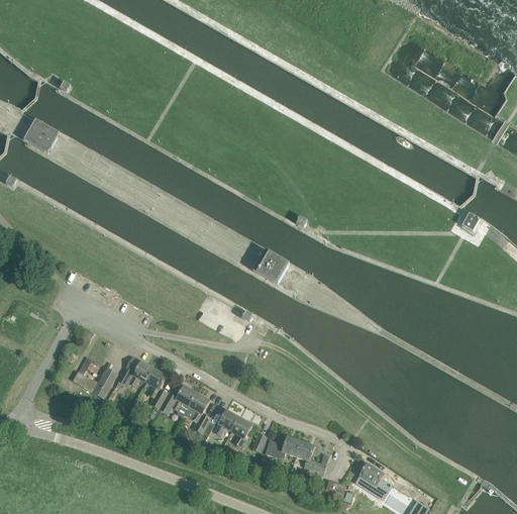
[(62,88),(68,92),(72,86),(65,82),(62,88)]
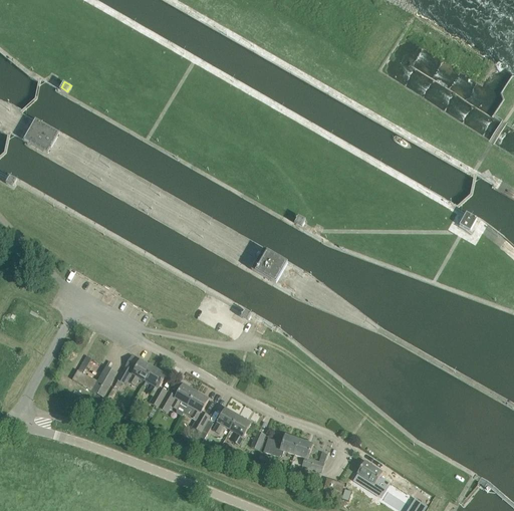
[(21,136),(46,150),(57,130),(32,115),(21,136)]
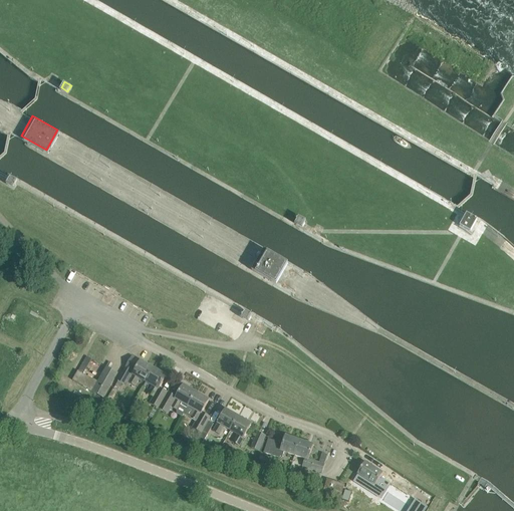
[(8,182),(15,186),(18,179),(12,175),(8,182)]
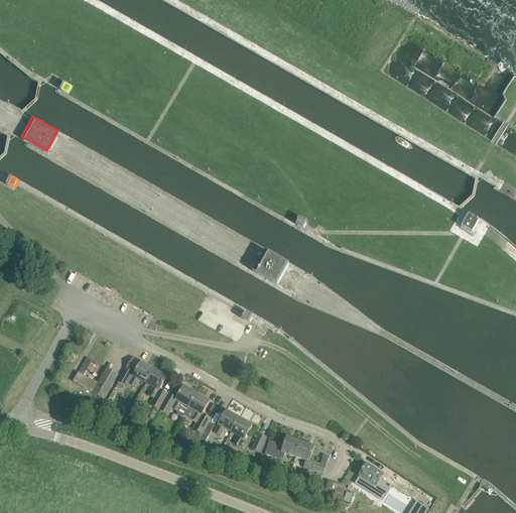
[(461,223),(473,230),(479,218),(468,212),(461,223)]
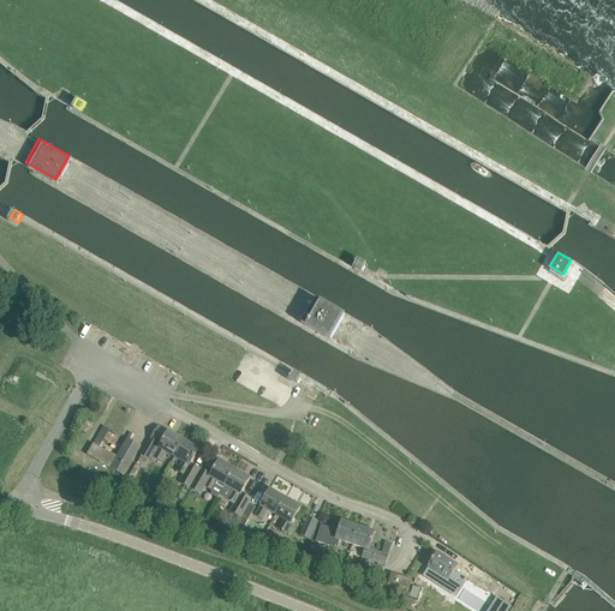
[(351,262),(359,267),(364,258),(356,253),(351,262)]
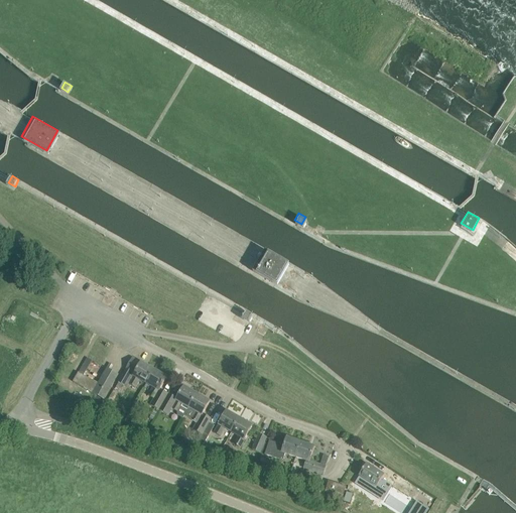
[(243,316),(250,321),(254,314),(247,309),(243,316)]
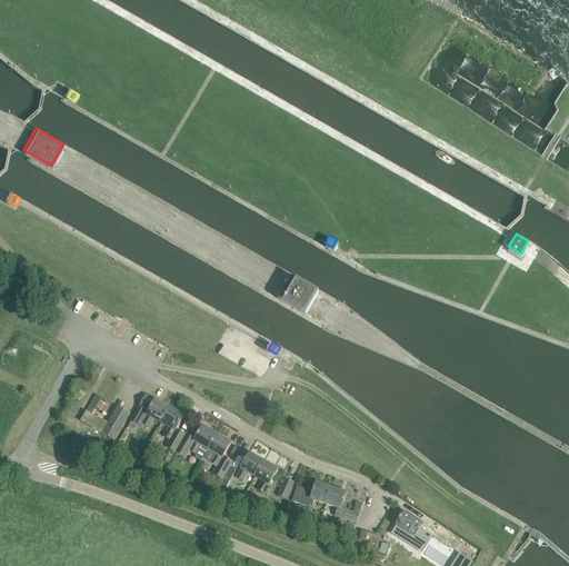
[(81,418),(115,437),(130,410),(119,404),(109,421),(92,413),(102,395),(96,391),(81,418)]
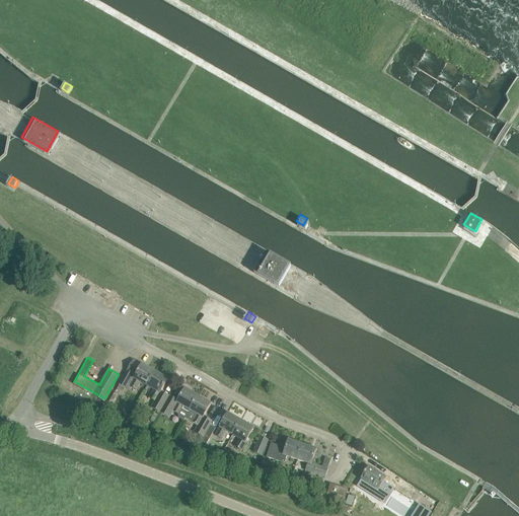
[(141,379),(148,383),(155,369),(151,367),(147,364),(134,357),(120,382),(125,385),(126,385),(128,381),(136,387),(141,379)]
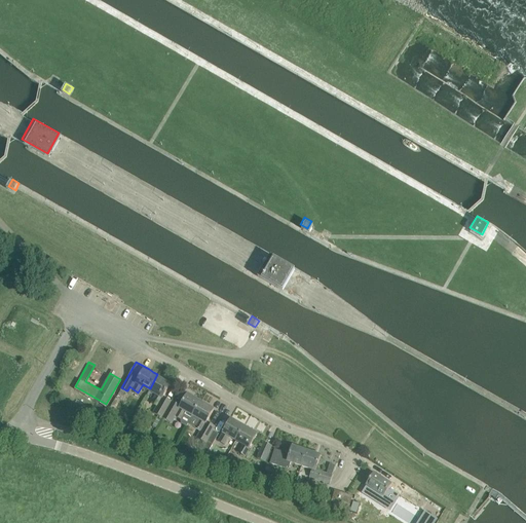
[(154,411),(162,416),(172,400),(163,395),(171,382),(157,374),(150,388),(156,393),(152,401),(157,404),(154,411)]
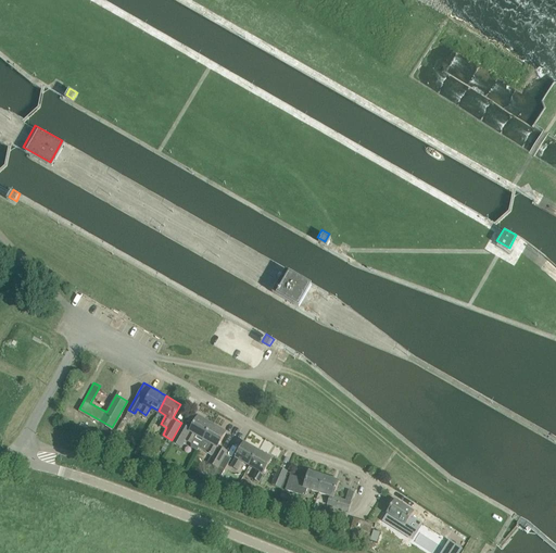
[(134,413),(128,410),(125,415),(130,418),(134,413)]
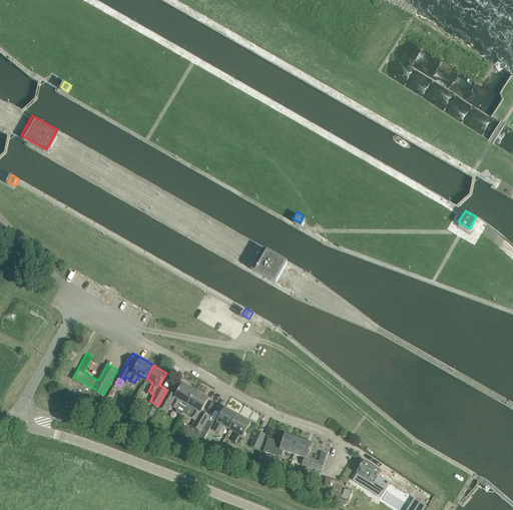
[(182,413),(188,403),(196,390),(183,382),(176,394),(167,390),(158,406),(167,411),(171,404),(176,407),(177,410),(182,413)]
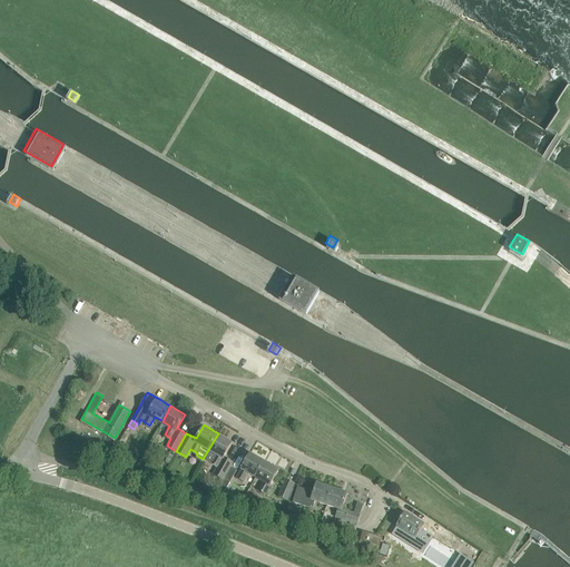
[(156,432),(149,428),(146,434),(153,438),(156,432)]
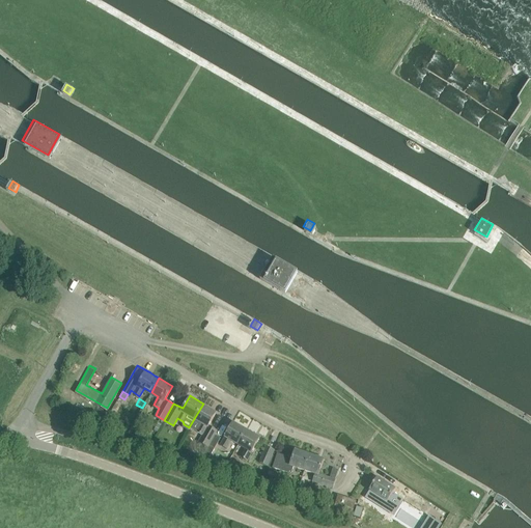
[(199,440),(208,444),(218,428),(210,423),(216,411),(203,404),(195,417),(202,421),(197,429),(203,433),(199,440)]
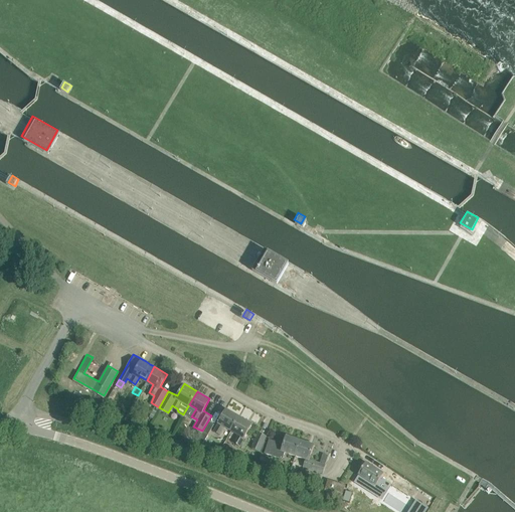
[(224,424),(231,429),(239,415),(226,407),(218,421),(214,430),(220,433),(224,424)]
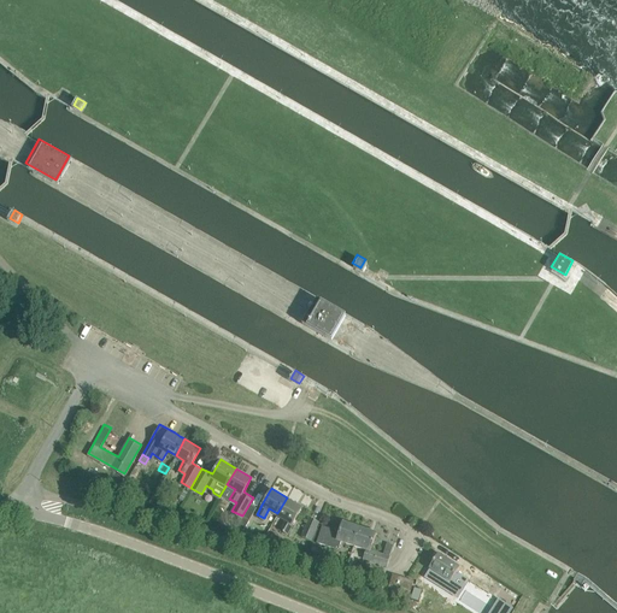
[(287,497),(277,513),(286,518),(280,528),(287,531),(293,522),(303,506),(287,497)]
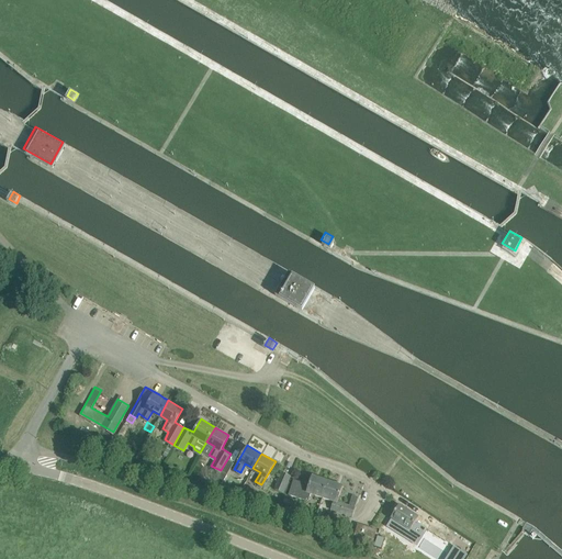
[(221,470),(221,471),(216,479),(222,482),(231,466),(225,464),(221,470)]
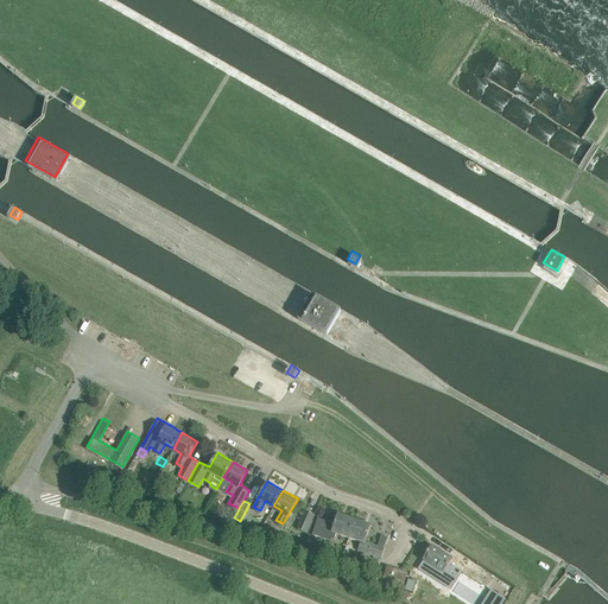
[(298,526),(306,529),(314,513),(305,508),(298,526)]
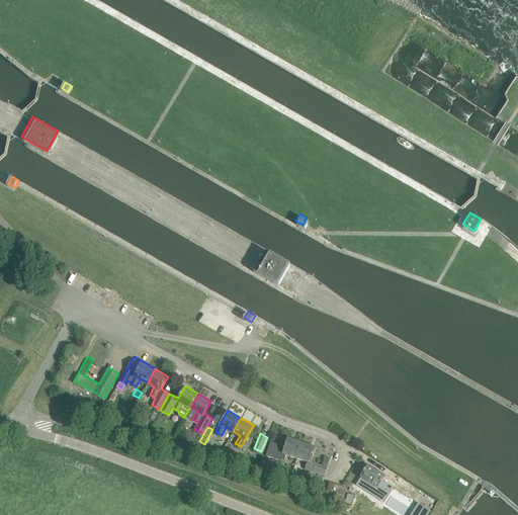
[(286,453),(297,456),(303,441),(288,437),(285,444),(271,439),(266,453),(284,459),(286,453)]
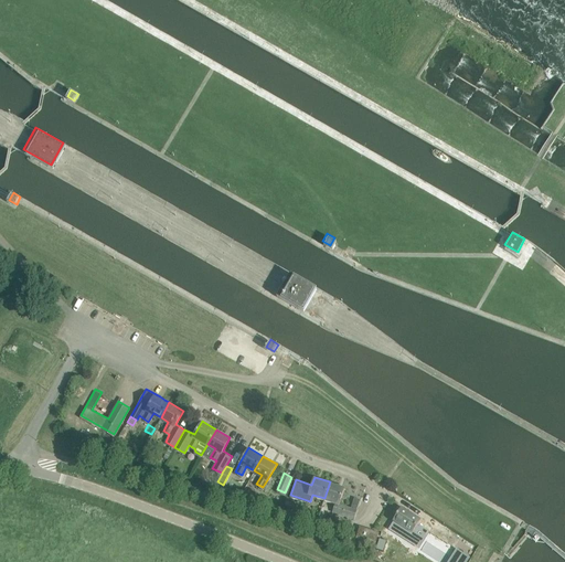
[(330,481),(324,498),(336,501),(333,509),(354,517),(358,508),(353,507),(358,495),(351,492),(347,505),(340,502),(344,487),(330,481)]
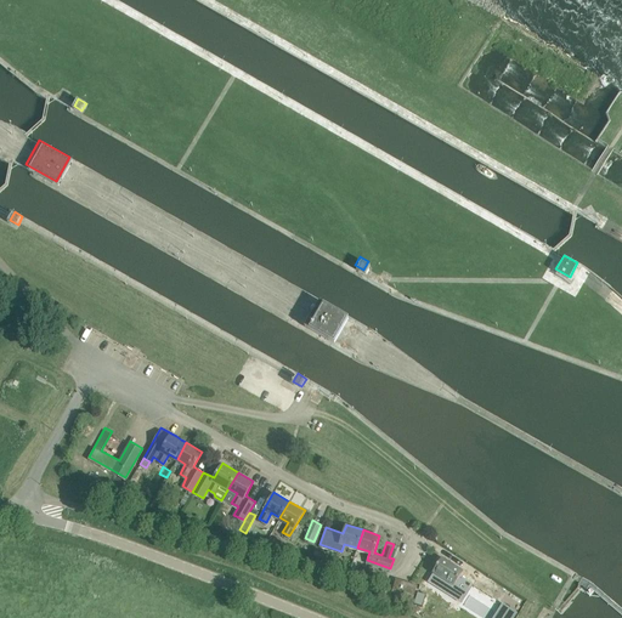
[(459,576),(463,570),(442,556),(434,571),(435,571),(431,576),(433,579),(437,583),(440,582),(444,577),(463,589),(461,593),(465,595),(464,597),(486,611),(493,597),(459,576)]
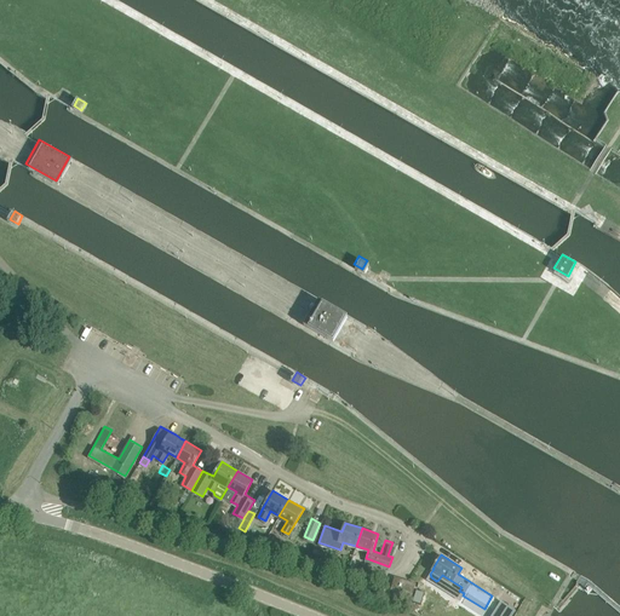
[(391,587),(412,594),(417,581),(395,575),(391,587)]
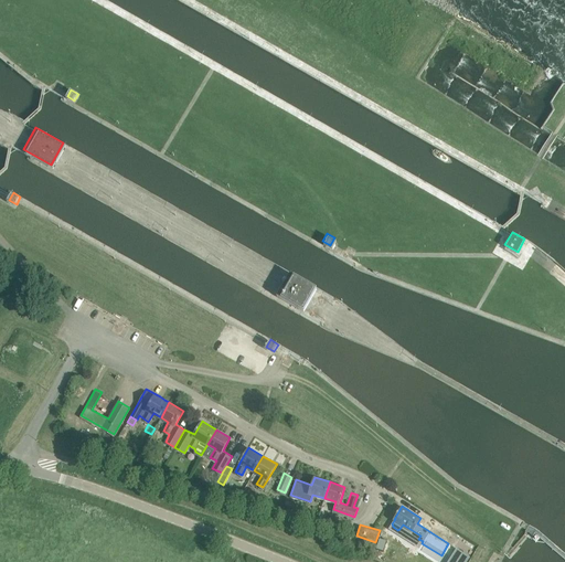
[(386,549),(388,533),(380,532),(377,548),(386,549)]
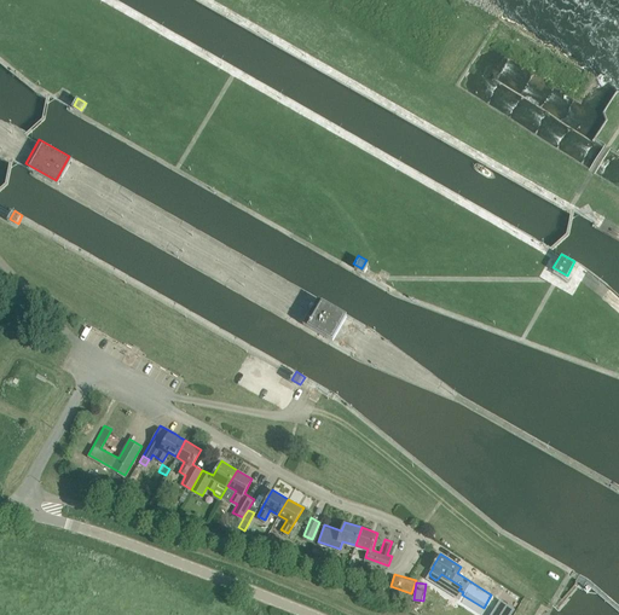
[(501,597),(489,614),(510,614),(515,607),(501,597)]
